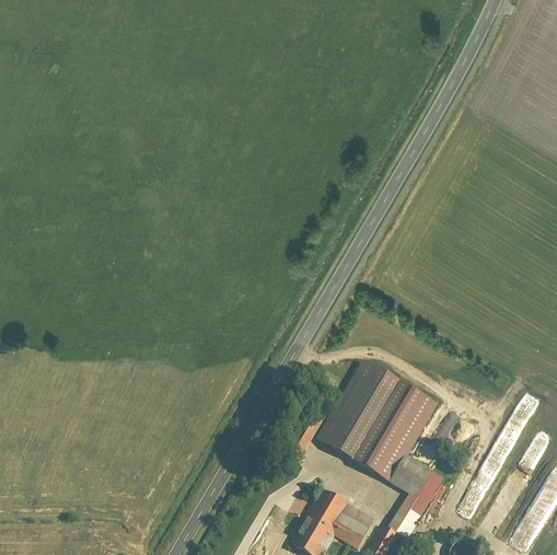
[(326,416),(314,437),(407,492),(416,496),(432,467),(407,452),(438,401),(361,356),(326,416)]
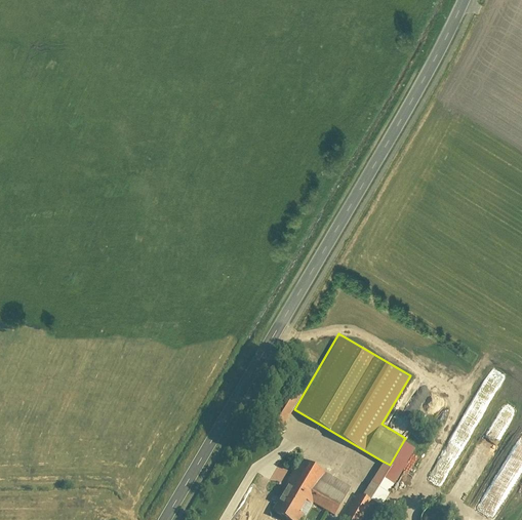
[(279,432),(294,409),(306,390),(291,382),(266,423),(279,432)]
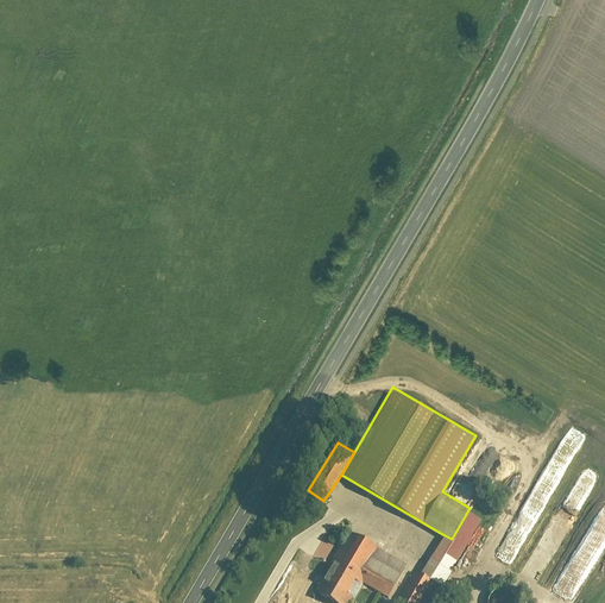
[(452,539),(442,534),(422,569),(445,579),(483,515),(470,508),(452,539)]
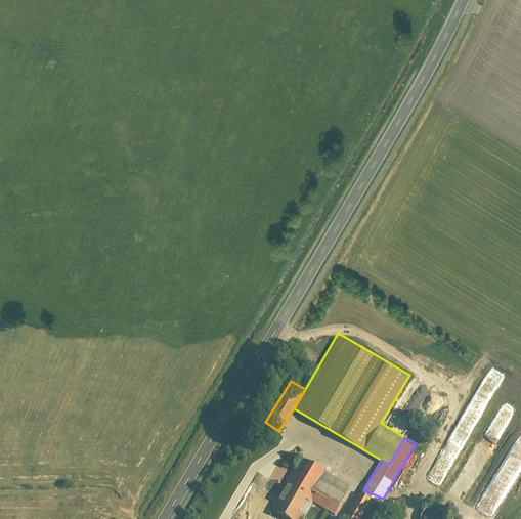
[(270,503),(298,518),(311,496),(335,510),(350,482),(299,453),(270,503)]
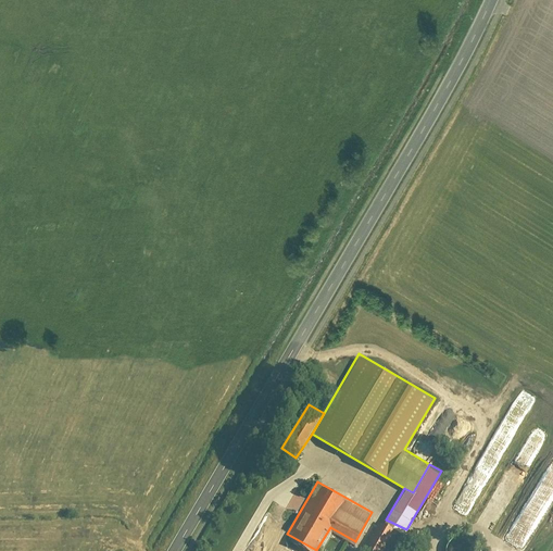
[(500,508),(504,510),(515,490),(511,488),(507,493),(506,493),(502,501),(494,498),(486,513),(494,517),(500,508)]
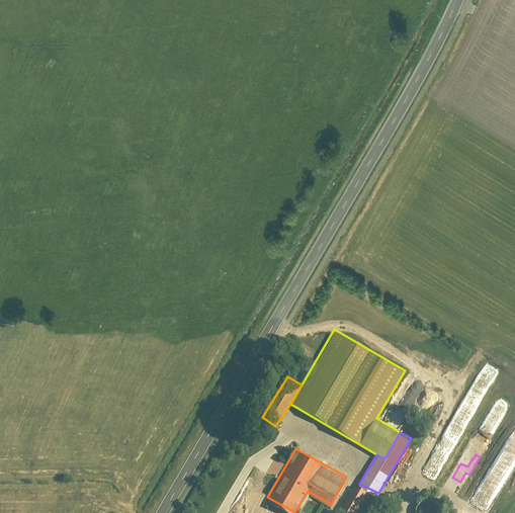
[(359,484),(353,480),(337,511),(340,512),(367,512),(378,493),(359,484)]
